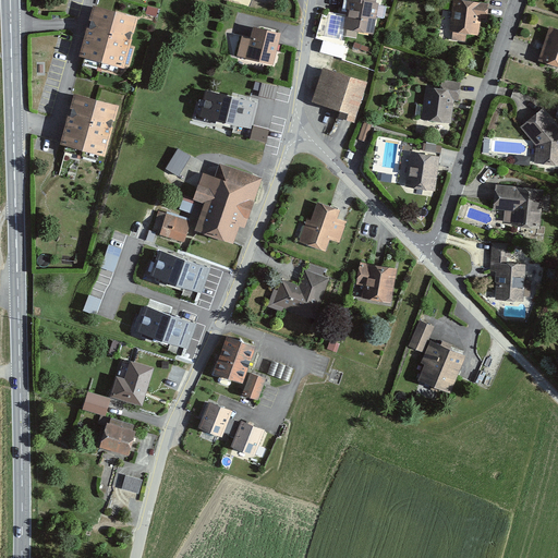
[(373,34),(377,0),(347,0),(343,29),(373,34)]
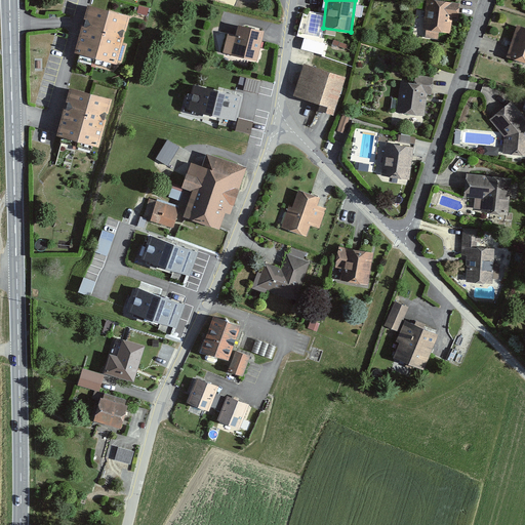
[(426,0),(422,30),(426,30),(425,38),(438,39),(438,31),(449,32),(451,17),(458,17),(459,3),(452,3),(453,2),(437,0),(426,0)]
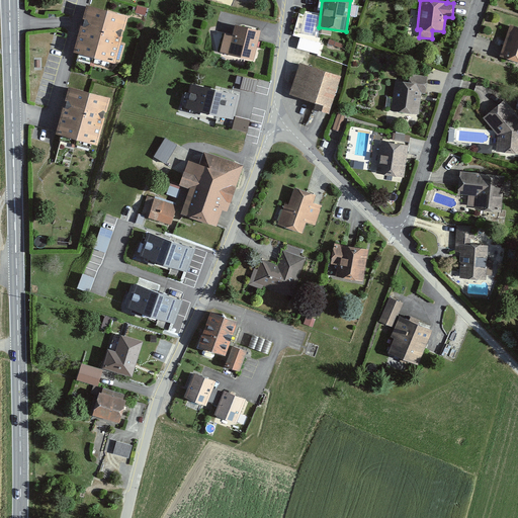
[(130,18),(91,5),(77,51),(115,63),(130,18)]
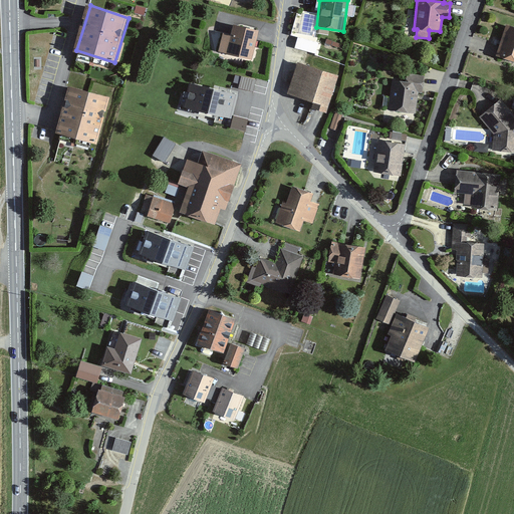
[(513,60),(513,24),(507,23),(496,54),(513,60)]
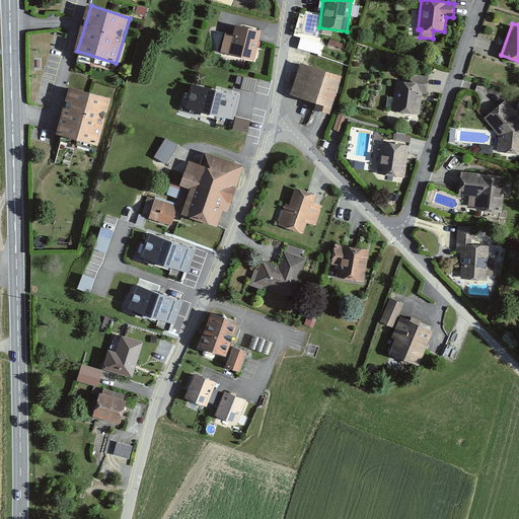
[(237,24),(234,34),(225,32),(221,51),(255,59),(263,30),(237,24)]
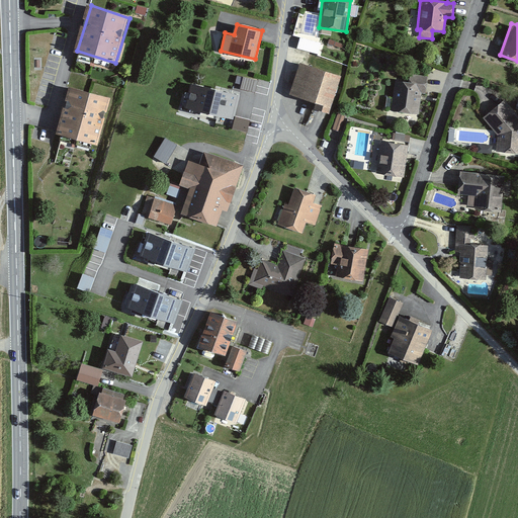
[(300,35),(297,47),(322,53),(325,41),(300,35)]
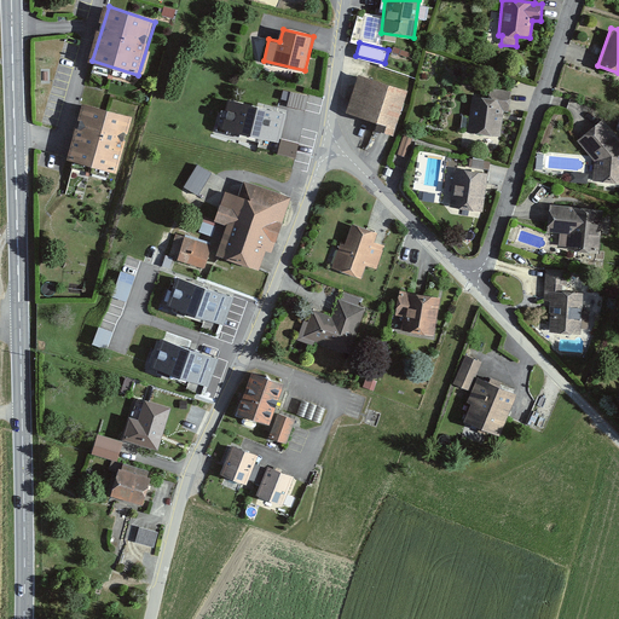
[(397,127),(409,90),(359,73),(347,110),(397,127)]
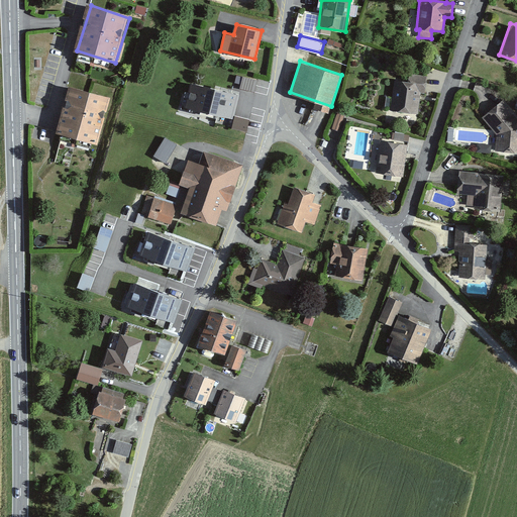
[(240,87),(255,91),(259,79),(244,75),(240,87)]
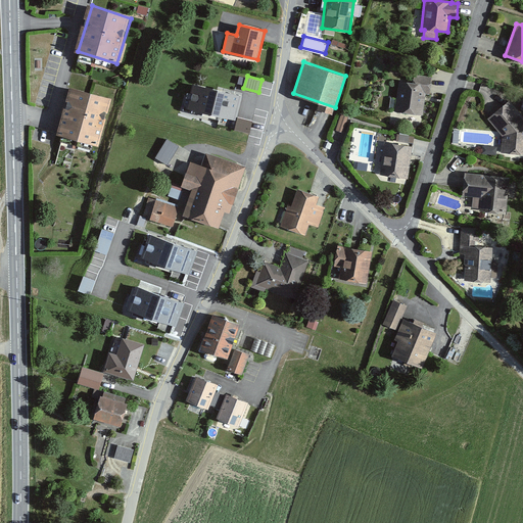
[(430,83),(398,81),(395,112),(423,114),(424,94),(430,94),(430,83)]
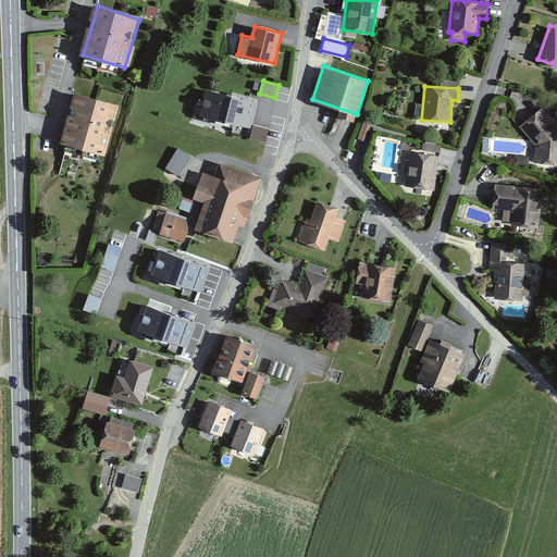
[(257,102),(206,89),(200,111),(250,125),(257,102)]
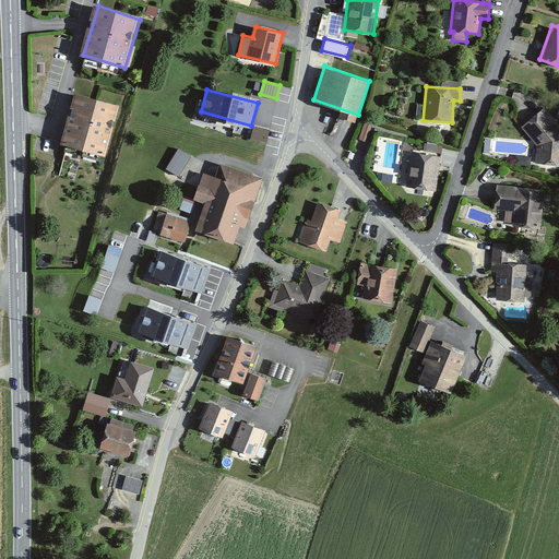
[(96,100),(76,94),(61,143),(103,156),(118,107),(96,100)]
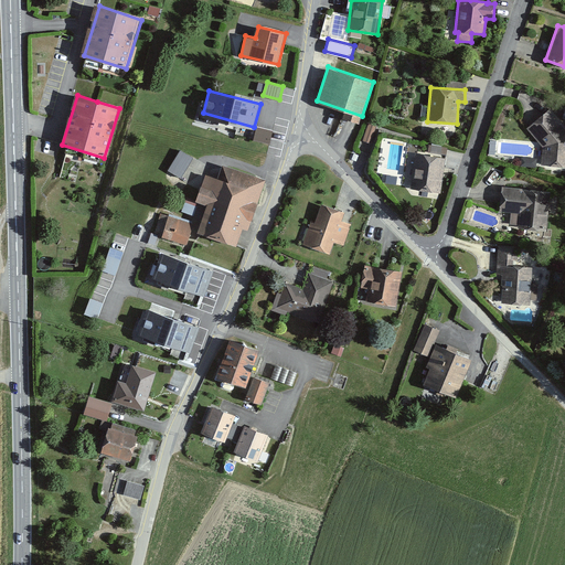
[(542,166),(564,167),(564,127),(550,109),(526,128),(543,148),(542,166)]
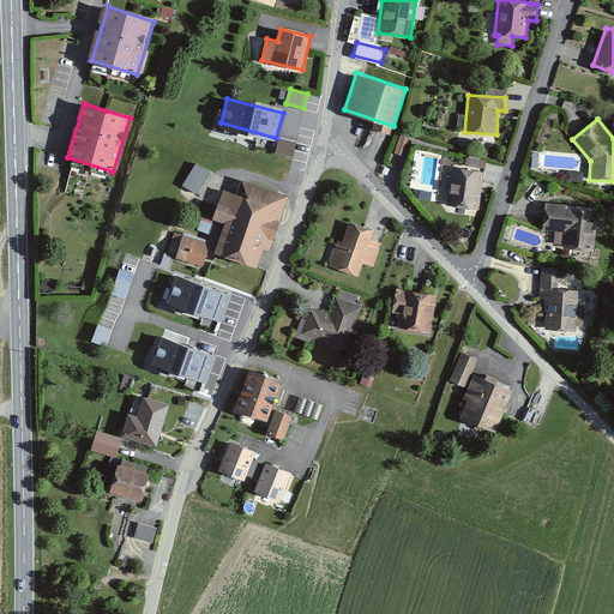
[(293,156),(298,142),(281,137),(276,151),(293,156)]
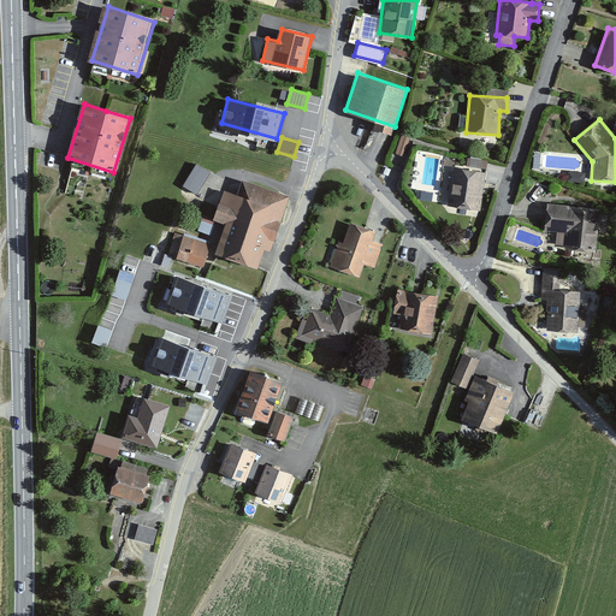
[(483,211),(486,171),(451,167),(448,207),(483,211)]
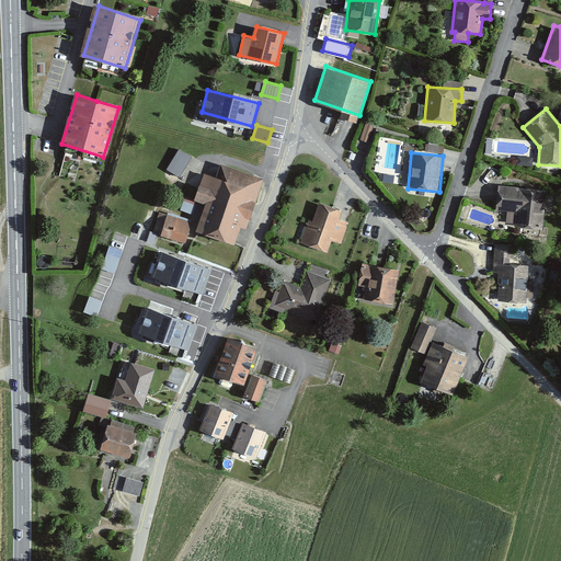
[(248,231),(264,180),(219,165),(217,172),(207,169),(196,201),(207,204),(203,217),(197,232),(237,245),(242,229),(248,231)]
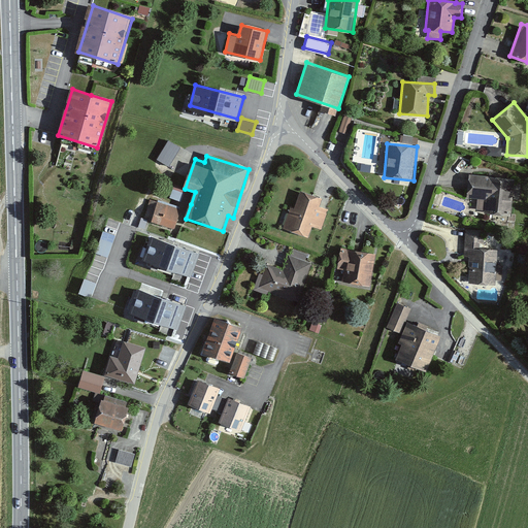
[(510,217),(514,179),(473,176),(471,199),(486,200),(485,215),(510,217)]
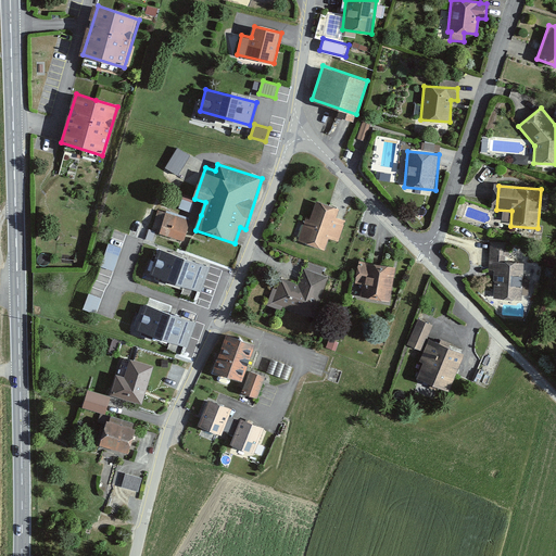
[(340,209),(318,201),(311,220),(306,218),(298,241),(325,251),(329,238),(337,241),(344,220),(337,218),(340,209)]
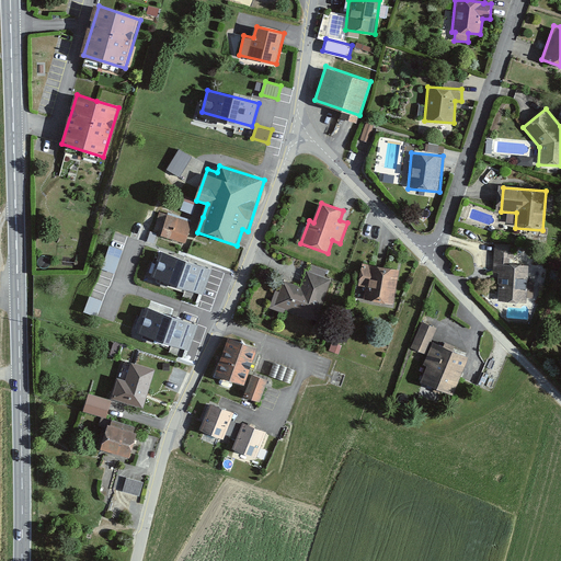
[(161,236),(186,244),(194,222),(169,214),(161,236)]
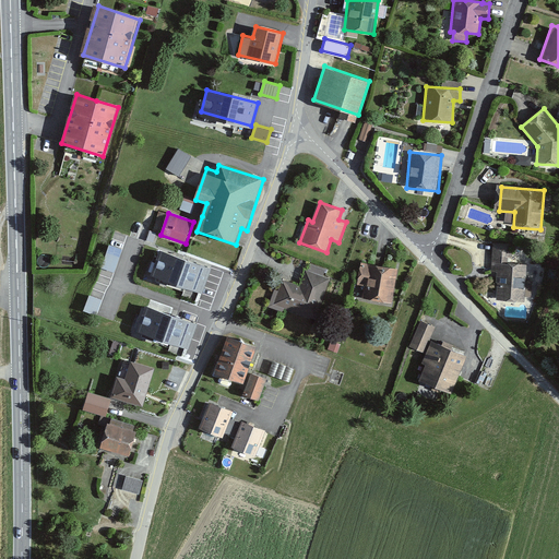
[(108,244),(103,270),(115,272),(120,246),(108,244)]
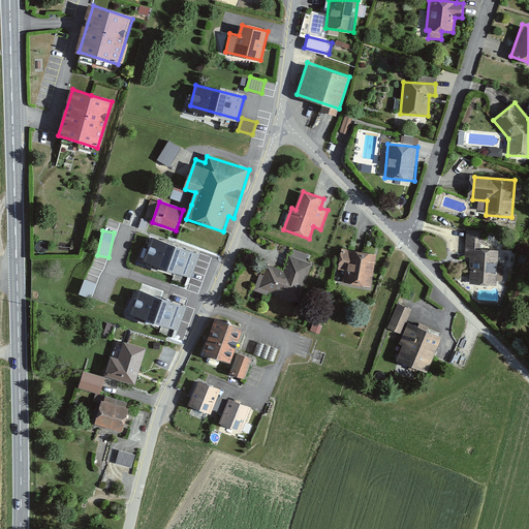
[(198,253),(152,236),(144,257),(190,275),(198,253)]
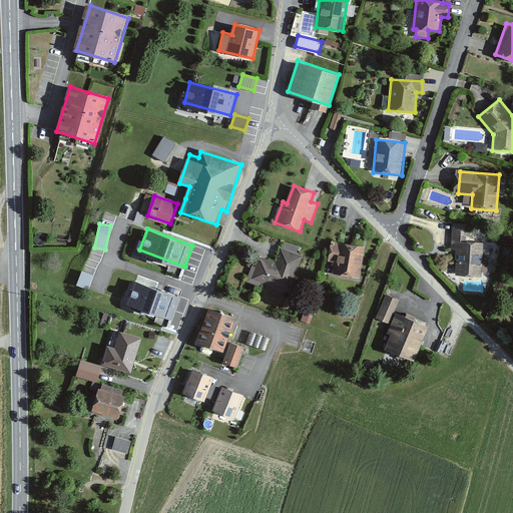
[(482,242),(462,242),(462,234),(451,234),(450,248),(457,249),(456,277),(480,278),(482,242)]
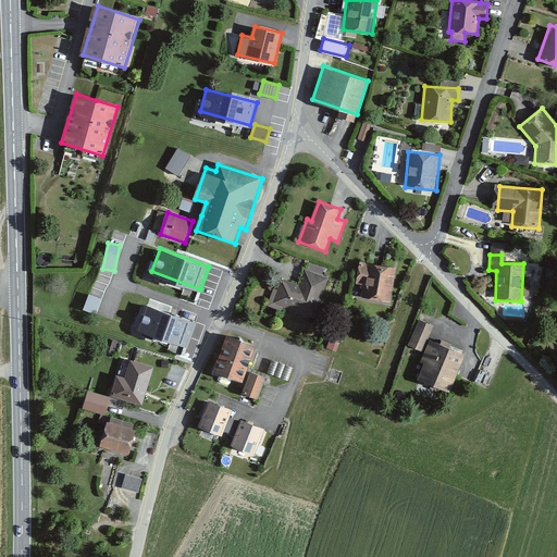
[(392,301),(396,267),(368,263),(367,269),(358,268),(356,284),(363,284),(361,298),(392,301)]
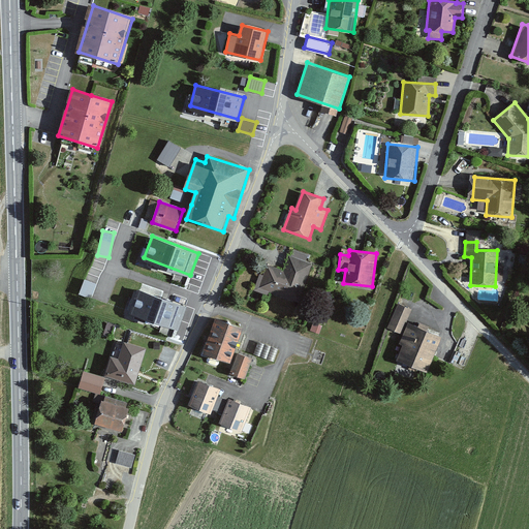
[(298,301),(310,261),(288,254),(283,269),(267,263),(258,287),(298,301)]
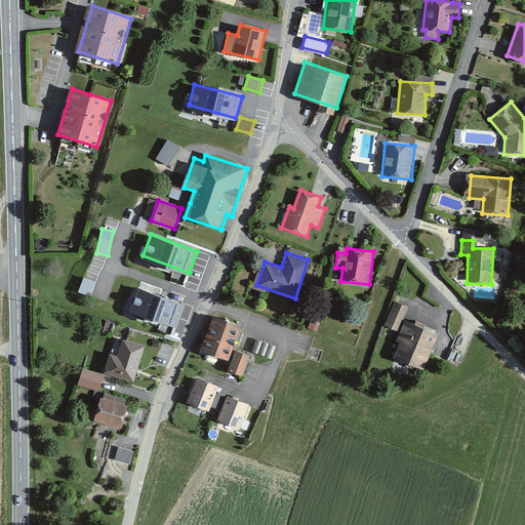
[(84,276),(80,290),(92,294),(96,279),(84,276)]
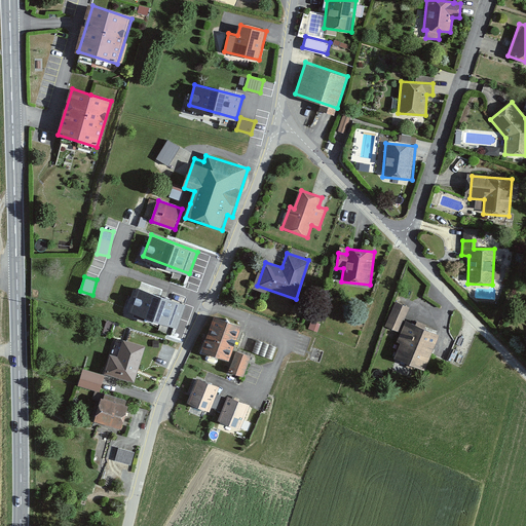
[(184,305),(138,288),(130,308),(177,325),(184,305)]
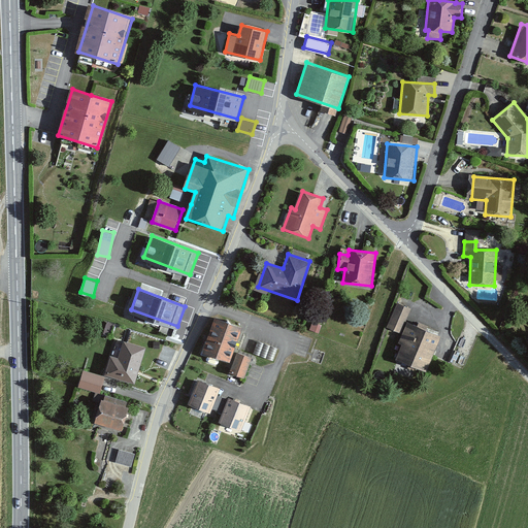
[(411,308),(397,302),(387,327),(401,333),(411,308)]
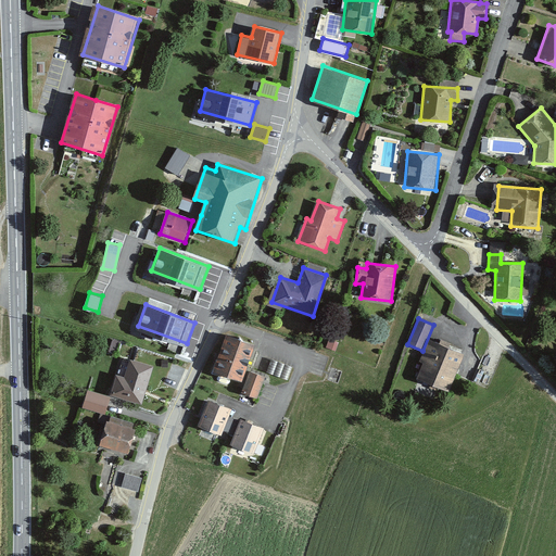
[(256,342),(228,333),(216,369),(244,379),(256,342)]
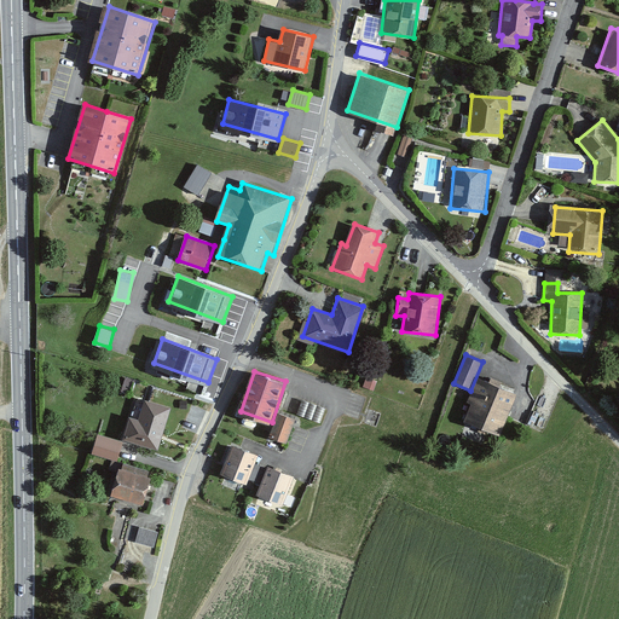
[(502,438),(519,394),(479,379),(469,400),(474,403),(466,423),(502,438)]
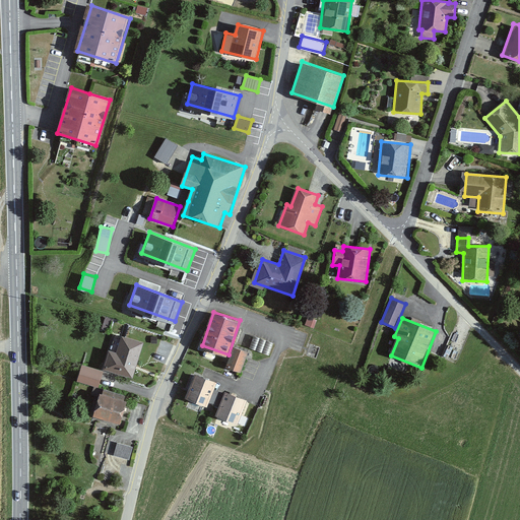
[(134,379),(144,342),(123,336),(118,352),(110,349),(104,370),(134,379)]
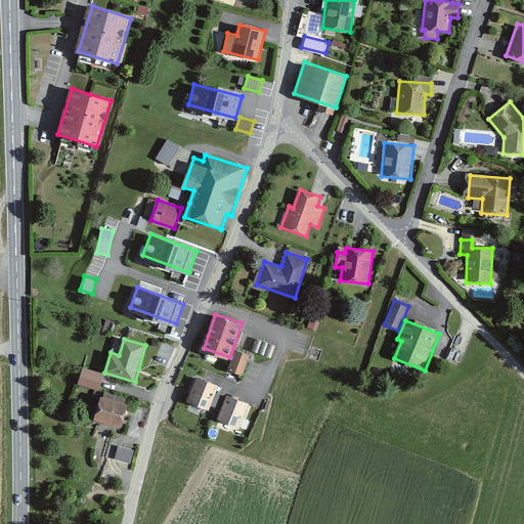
[(243,375),(251,354),(236,349),(228,369),(243,375)]
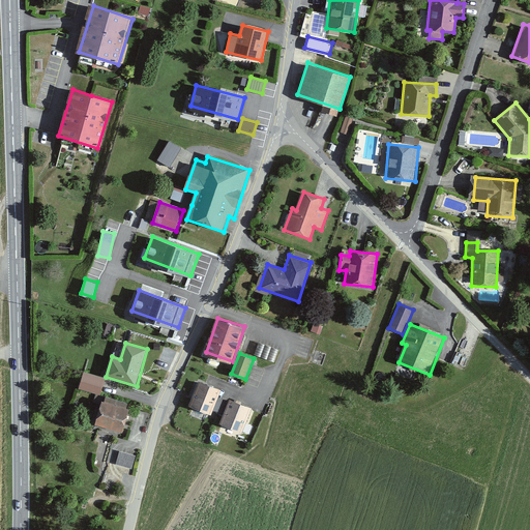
[(104,379),(84,373),(80,386),(99,392),(104,379)]
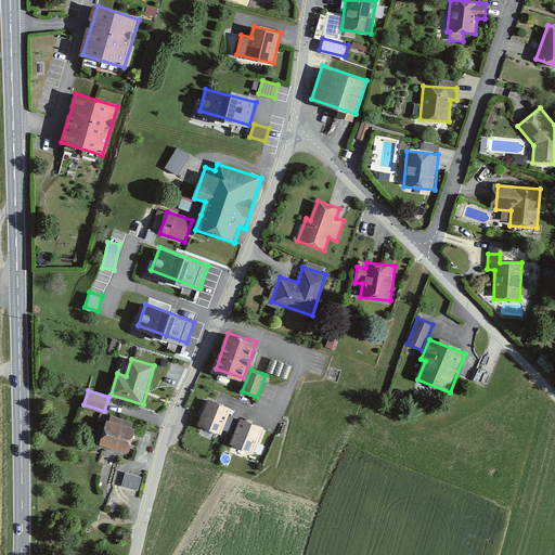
[(223,430),(235,434),(231,444),(254,453),(265,427),(241,417),(241,420),(229,415),(232,405),(208,398),(199,425),(222,433),(223,430)]
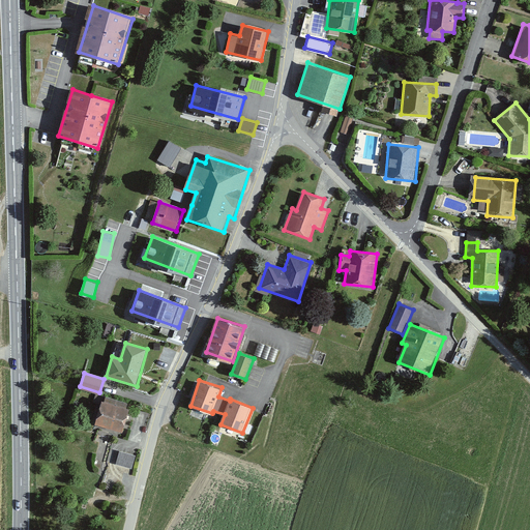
[(95,424),(125,433),(133,409),(102,400),(95,424)]
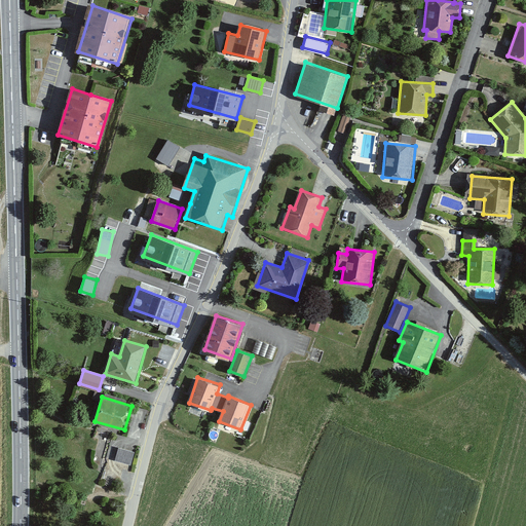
[(106,460),(132,466),(136,449),(110,444),(106,460)]
